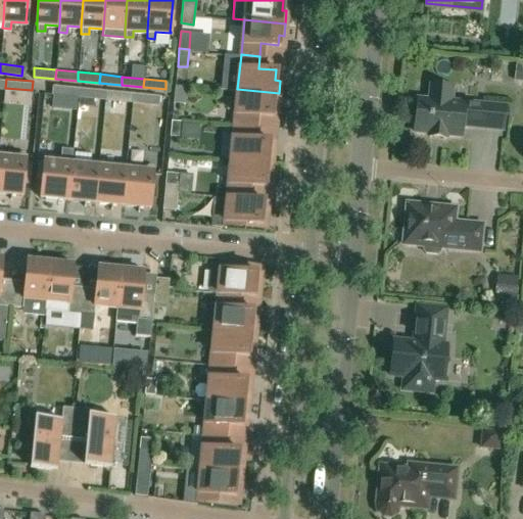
[(461,133),(463,123),(503,127),(506,104),(450,99),(452,85),(447,84),(444,81),(441,80),(437,81),(434,83),(431,83),(430,98),(417,97),(414,129),(429,130),(429,134),(445,136),(445,132),(461,133)]
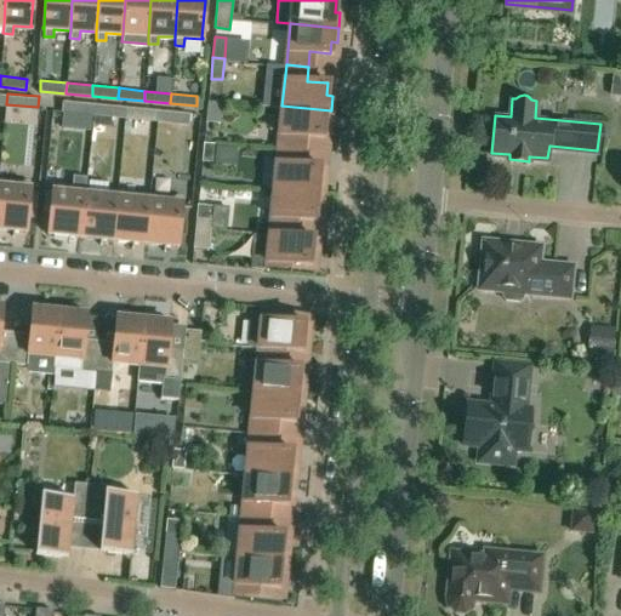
[(93,113),(95,102),(62,98),(61,109),(93,113)]
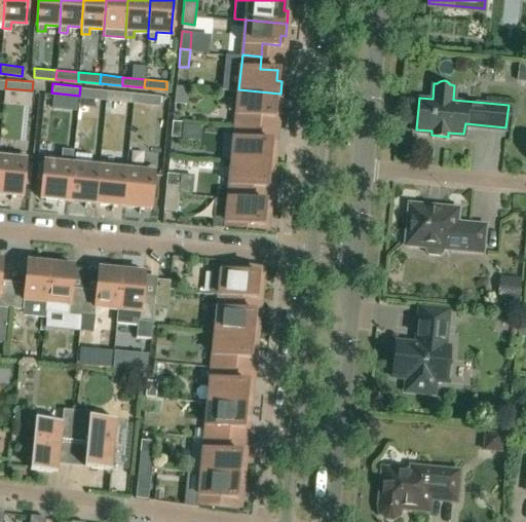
[(188,85),(176,84),(174,101),(187,102),(188,85)]
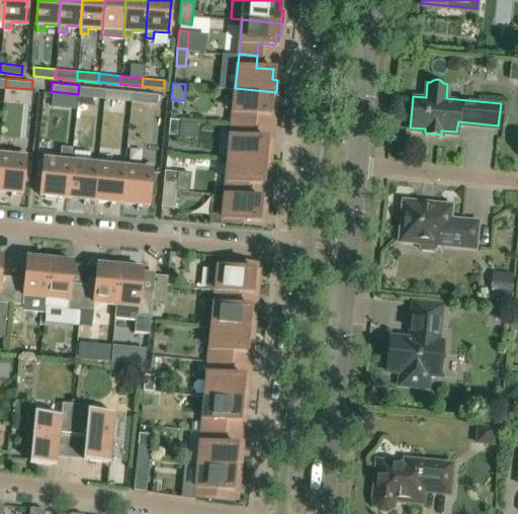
[(105,88),(79,85),(78,94),(104,96),(105,88)]
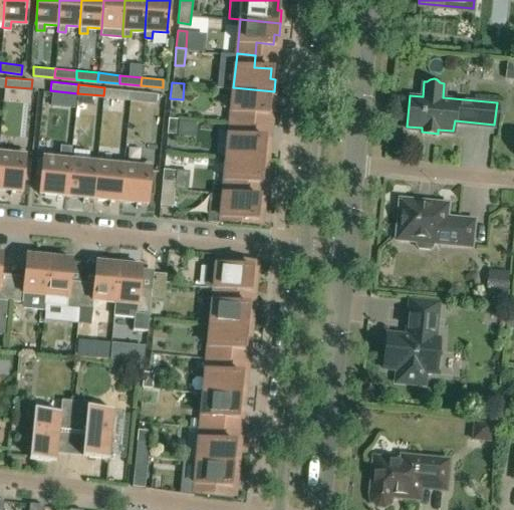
[(130,98),(131,89),(104,87),(103,95),(130,98)]
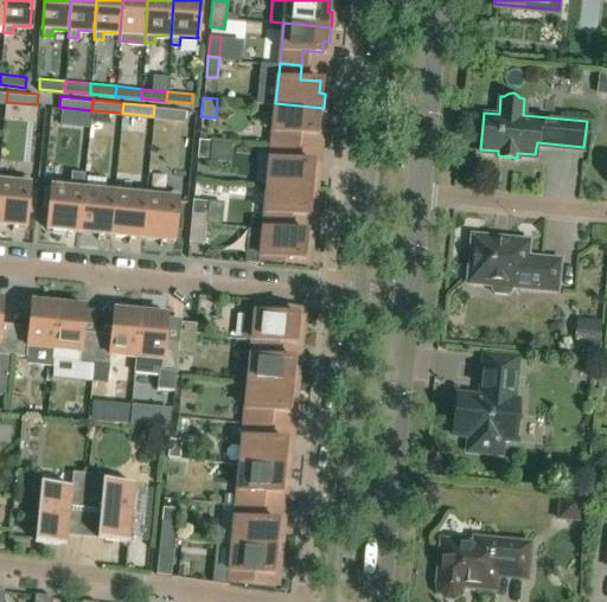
[(324,108),(275,103),(272,143),(293,146),(295,132),(315,134),(317,122),(321,122),(324,108)]
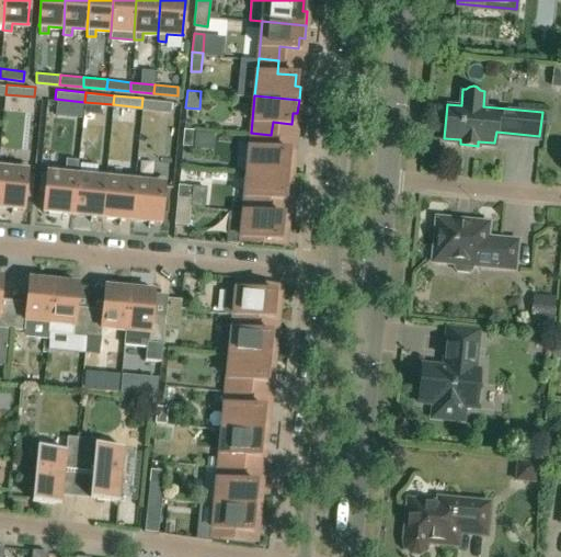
[(171,101),(142,98),(141,108),(171,110),(171,101)]
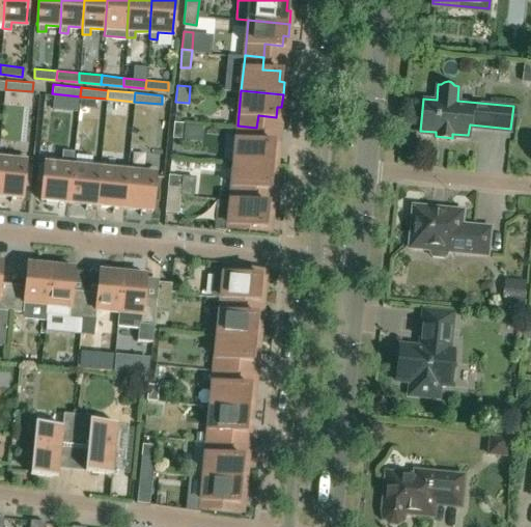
[(183,137),(185,121),(174,120),(172,136),(183,137)]
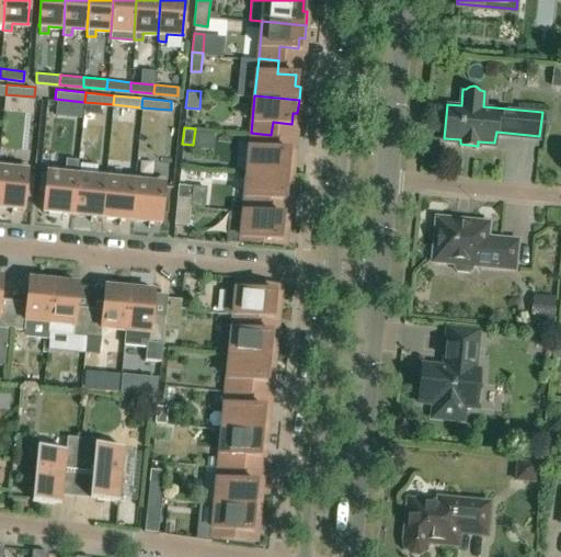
[(271,135),(251,133),(248,171),(292,174),(293,161),(287,161),(288,150),(270,148),(271,135)]
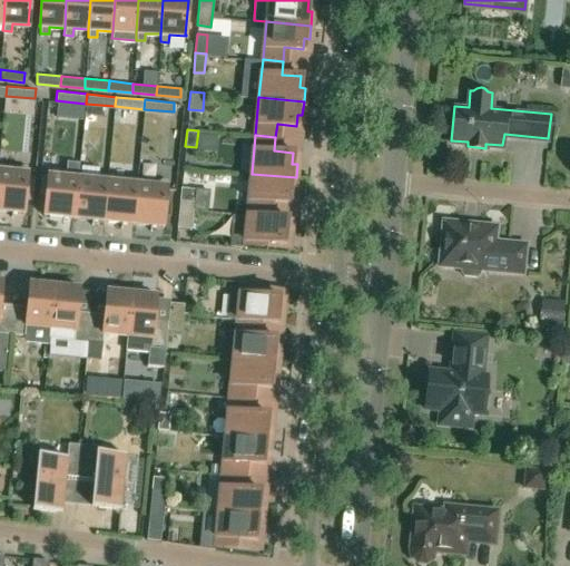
[(0,168),(0,208),(25,212),(25,210),(28,173),(29,174),(29,172),(27,172),(28,165),(18,164),(18,171),(0,168)]
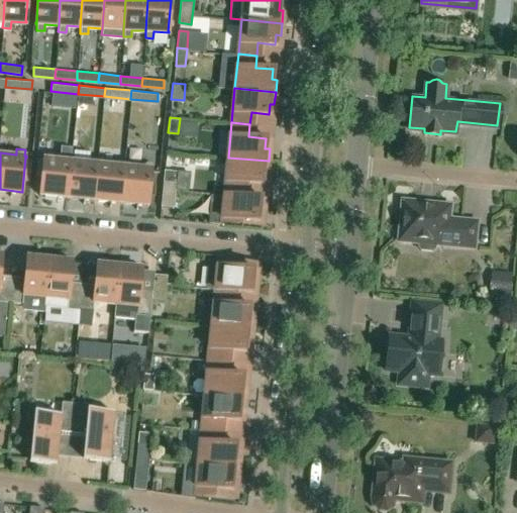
[(68,196),(71,161),(72,154),(63,152),(63,160),(42,158),(42,159),(43,159),(40,192),(39,192),(39,193),(68,196)]
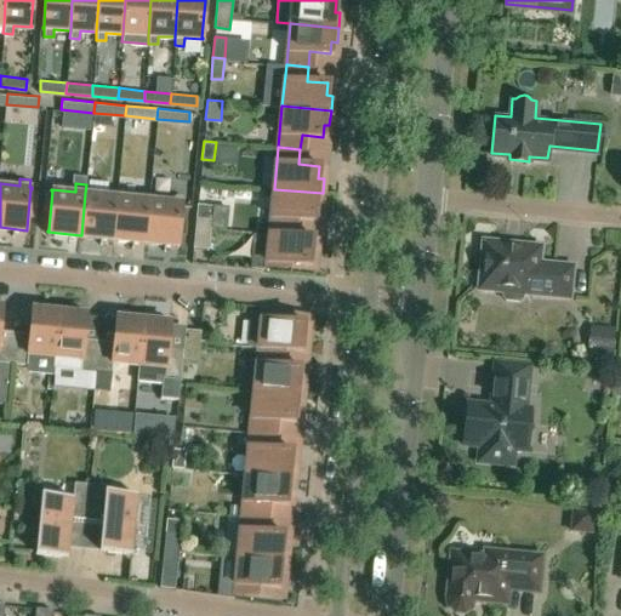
[(113,238),(117,195),(118,188),(108,187),(107,194),(85,193),(81,235),(113,238)]
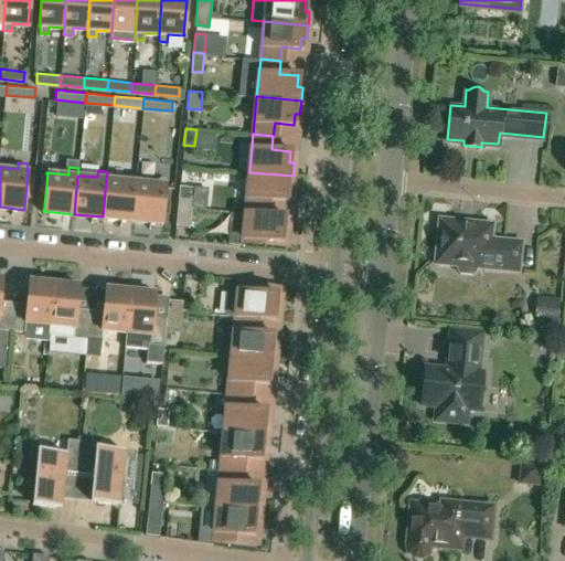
[(106,178),(103,217),(131,220),(136,181),(136,173),(127,172),(126,180),(106,178)]
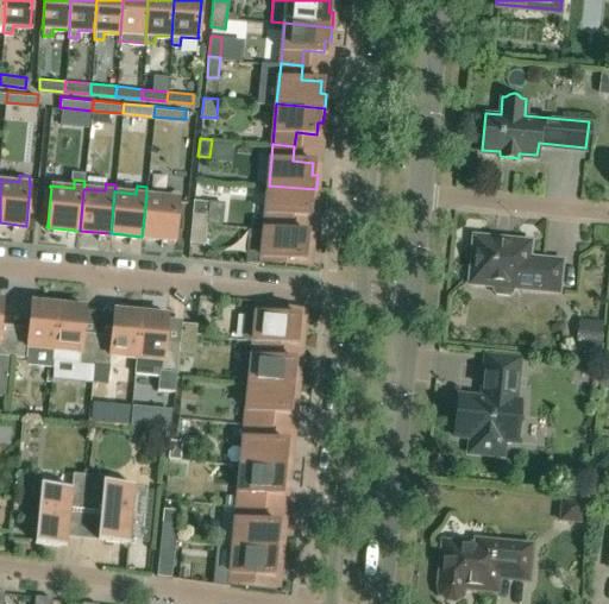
[(316,189),(269,186),(264,228),(286,231),(286,230),(288,213),(308,215),(309,203),(314,205),(316,189)]
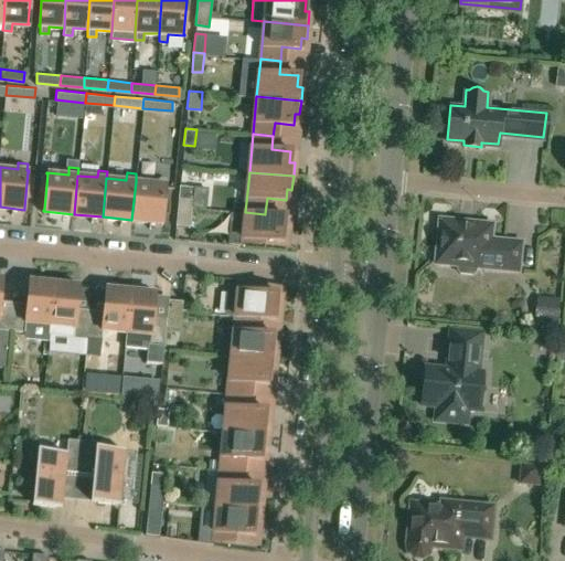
[(136,181),(131,220),(162,223),(162,221),(161,221),(166,186),(167,184),(164,183),(166,177),(156,176),(155,182),(136,181)]
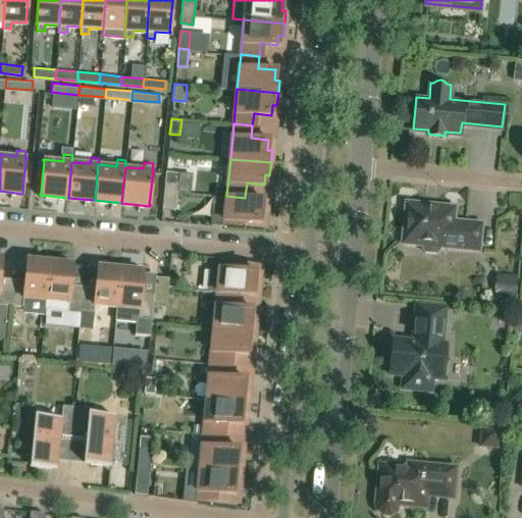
[(177,183),(178,171),(166,169),(164,182),(177,183)]
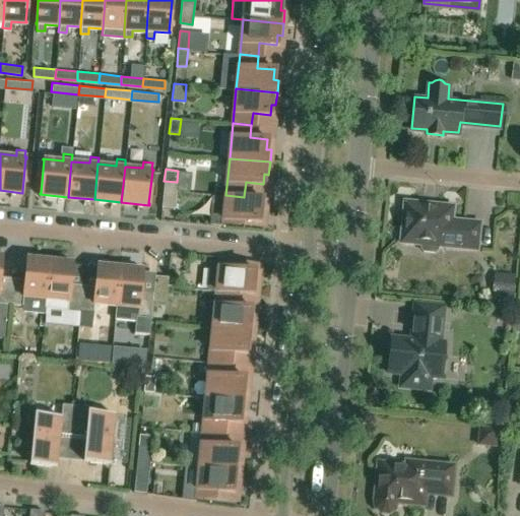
[(177,182),(164,181),(161,206),(175,207),(177,182)]
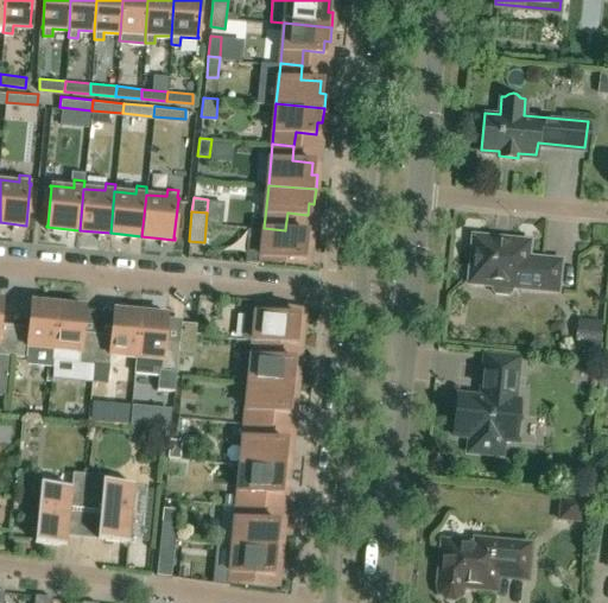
[(285,230),(264,228),(261,258),(285,260),(285,259),(283,259),(283,256),(303,259),(304,247),(310,248),(311,232),(285,229),(285,230)]
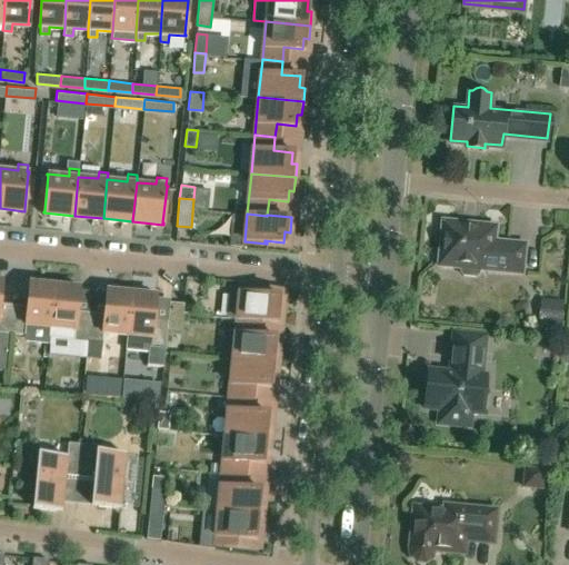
[(496,224),(442,218),(438,263),(460,265),(460,269),(463,273),(476,274),(479,271),(479,267),(521,270),(525,241),(493,239),(496,224)]
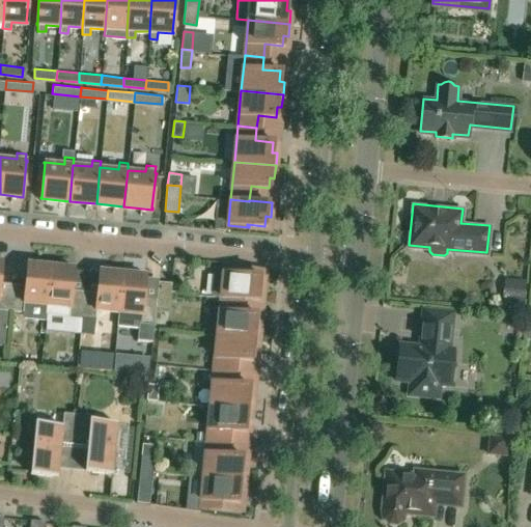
[(0,308),(10,309),(12,282),(0,280),(0,278),(2,261),(3,261),(3,260),(0,259),(0,255),(0,256),(0,255),(0,308)]
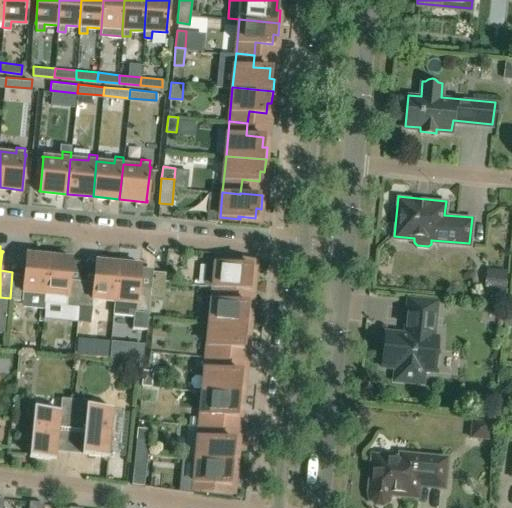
[(27,254),(25,273),(12,272),(10,298),(22,300),(27,305),(44,307),(49,255),(41,255),(42,251),(29,249),(29,253),(26,253),(26,254),(27,254)]
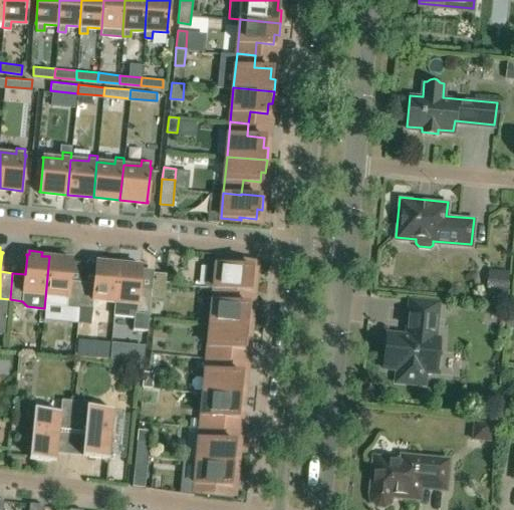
[(72,259),(69,258),(69,254),(57,253),(56,257),(49,256),(44,308),(45,303),(79,306),(82,280),(69,279),(71,260),(72,260),(72,259)]
